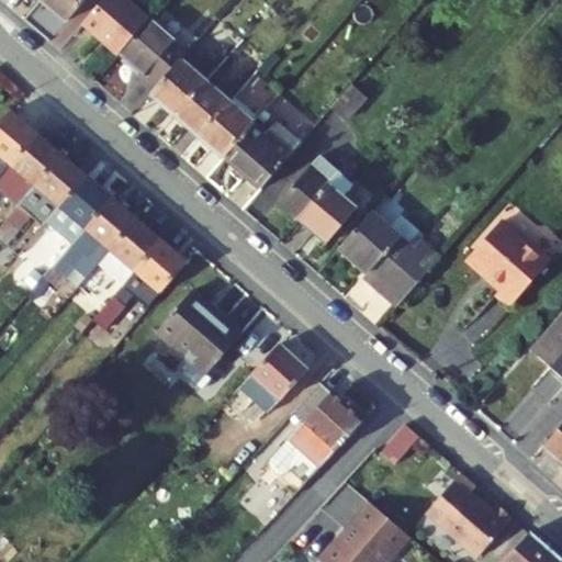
[(43,0),(69,22),(87,0),(43,0)]
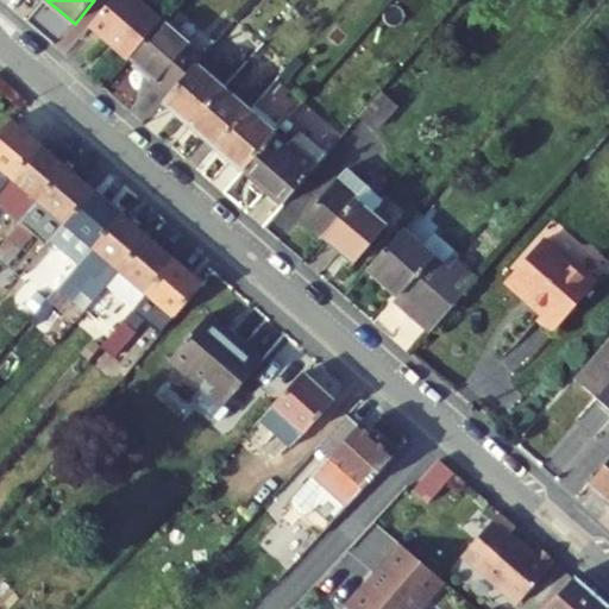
[(112,0),(89,26),(130,60),(131,56),(163,20),(139,0),(112,0)]
